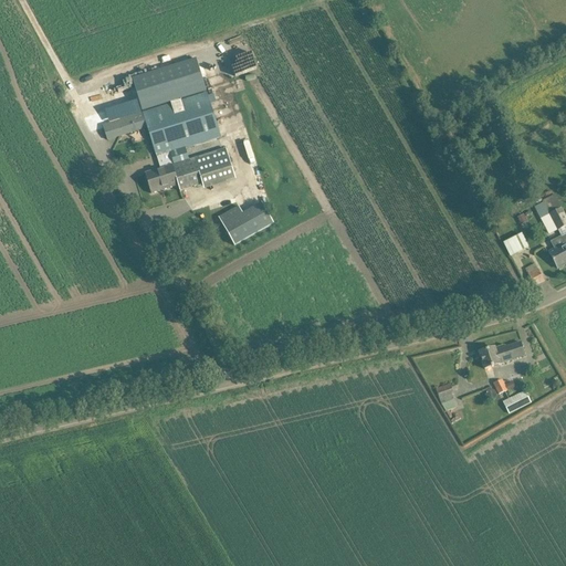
[(197,60),(134,80),(137,92),(144,112),(207,92),(200,72),(197,60)]
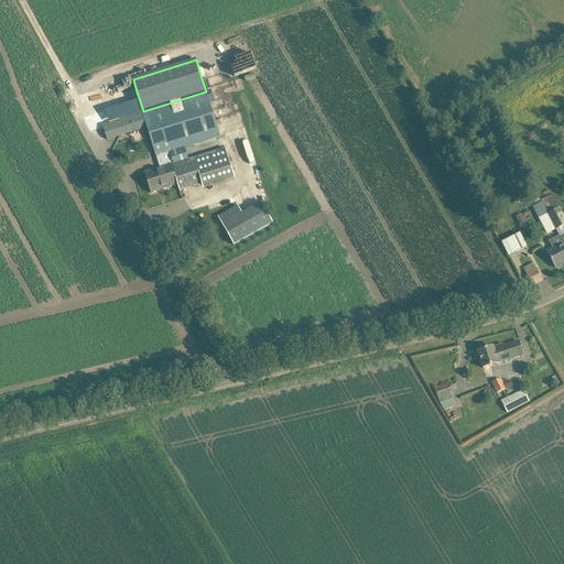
[(220,137),(206,94),(104,126),(109,142),(148,130),(160,169),(144,174),(151,194),(177,185),(179,192),(202,184),(204,191),(235,181),(225,149),(188,160),(185,148),(220,137)]
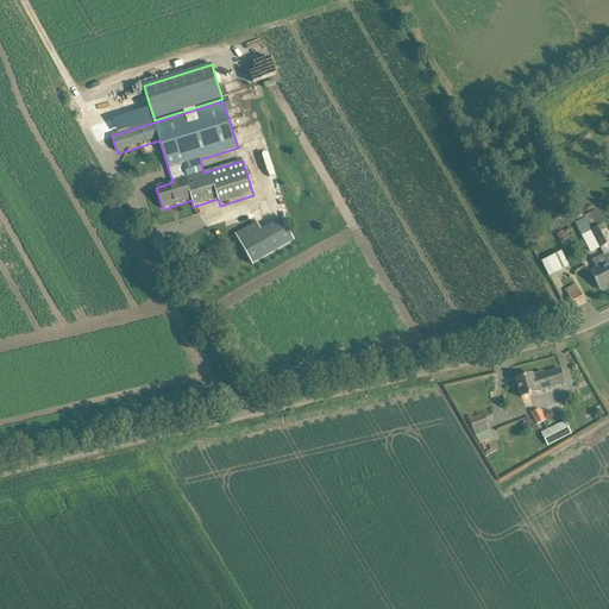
[(255,223),(244,205),(206,226),(217,245),(236,234),(255,223)]
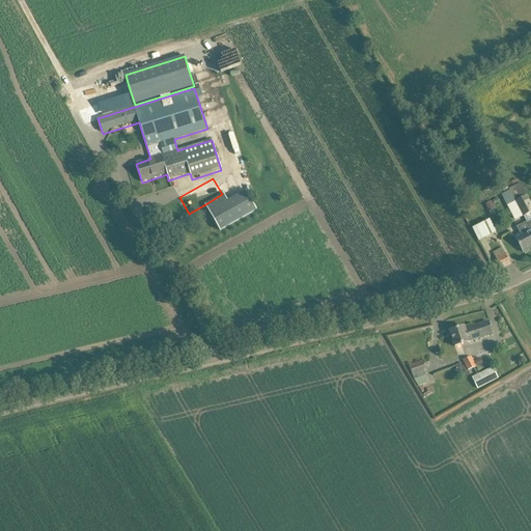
[(505,193),(502,195),(508,205),(507,206),(515,221),(523,217),(507,187),(503,190),(505,193)]
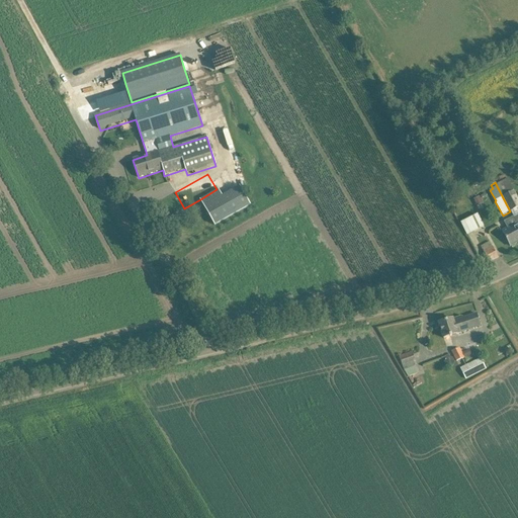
[(223,196),(204,206),(214,225),(250,204),(240,185),(223,196)]
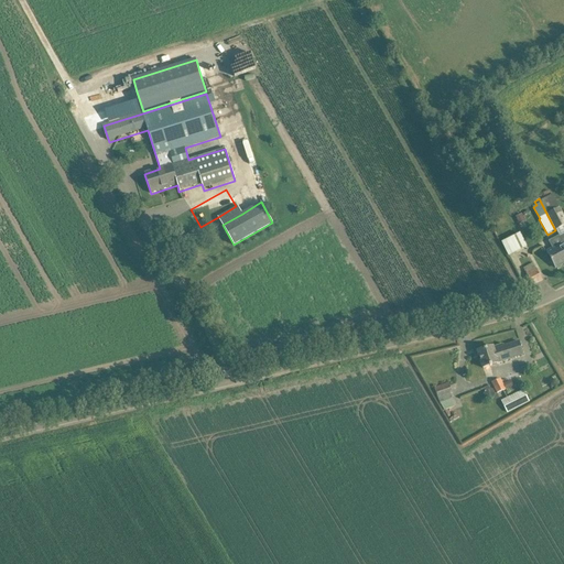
[(223,225),(242,214),(238,206),(236,207),(218,217),(223,225)]
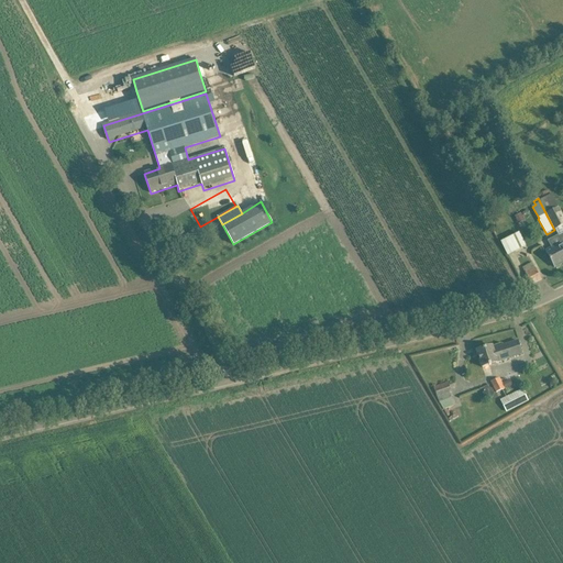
[(562,216),(559,208),(547,214),(554,230),(556,233),(558,233),(562,243),(562,242),(562,216)]
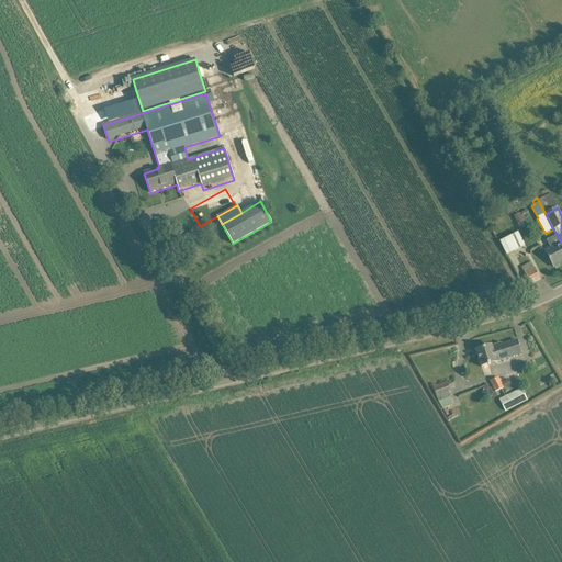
[(507,256),(526,247),(518,233),(499,242),(507,256)]
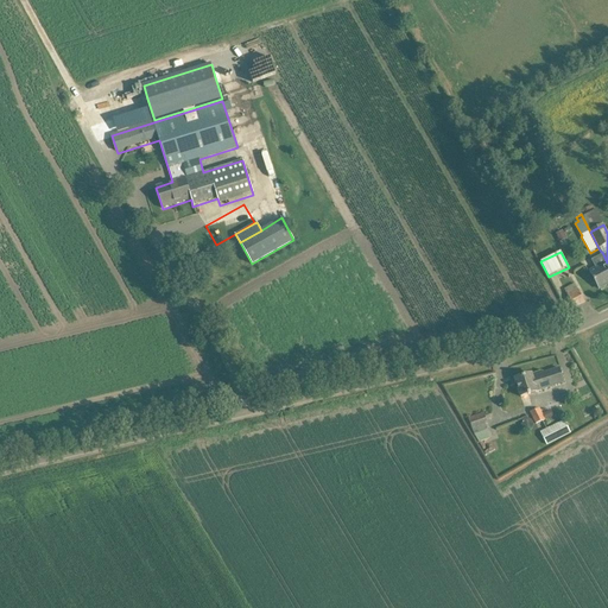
[(596,270),(590,272),(594,279),(594,280),(595,282),(600,290),(607,284),(607,261),(607,263),(602,252),(601,252),(602,255),(591,260),(596,270)]
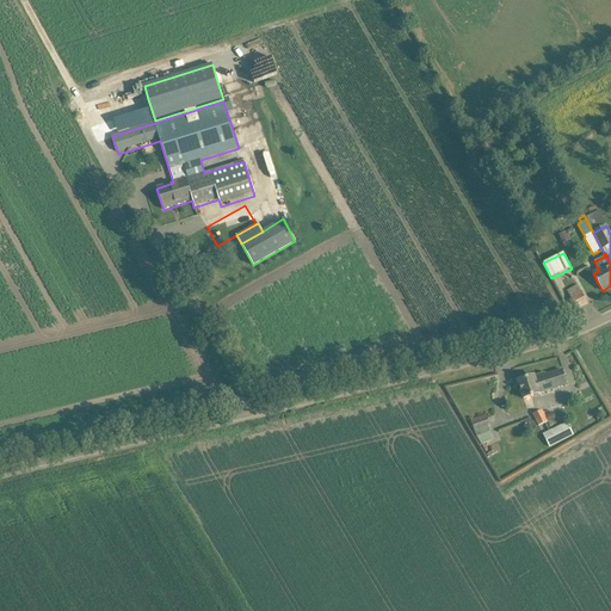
[(578,310),(588,304),(581,291),(578,285),(568,290),(573,297),(571,297),(578,310)]
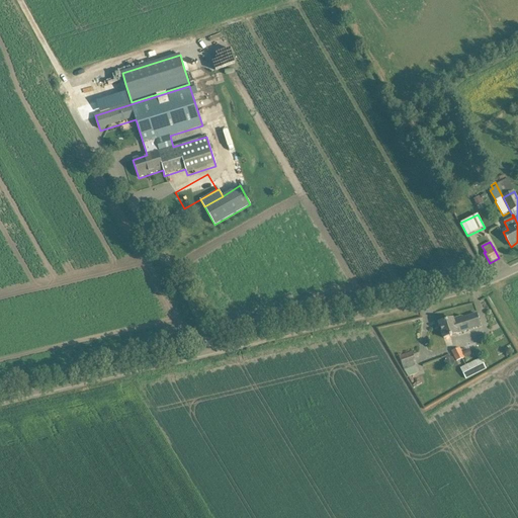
[(481,326),(477,315),(453,322),(452,319),(439,323),(444,338),(457,334),(457,333),(481,326)]
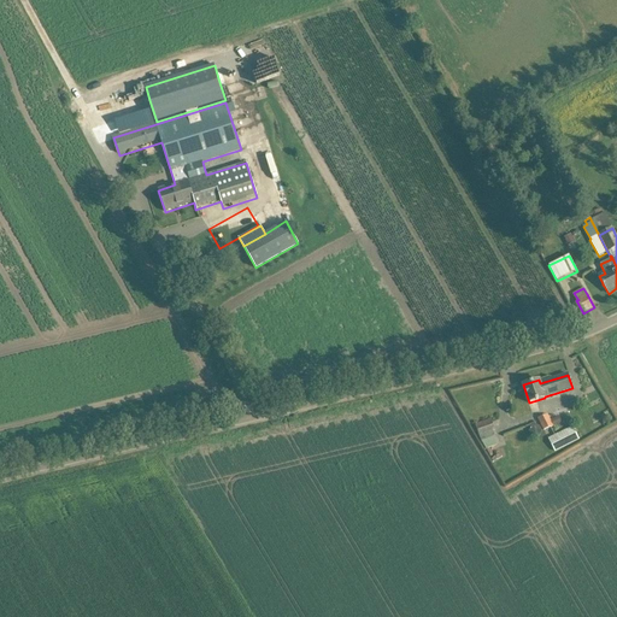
[(532,421),(529,415),(521,417),(523,424),(532,421)]
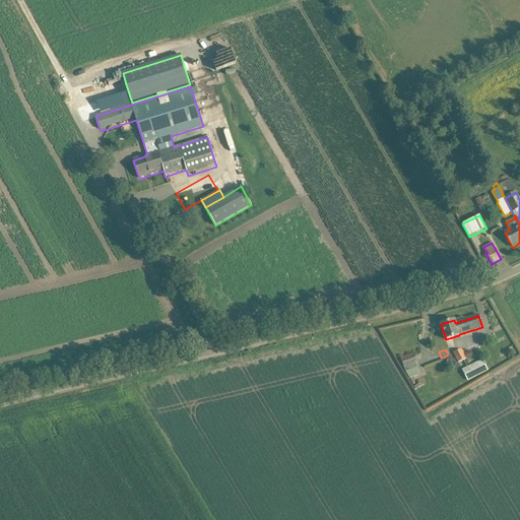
[(458,363),(466,360),(462,349),(454,352),(458,363)]
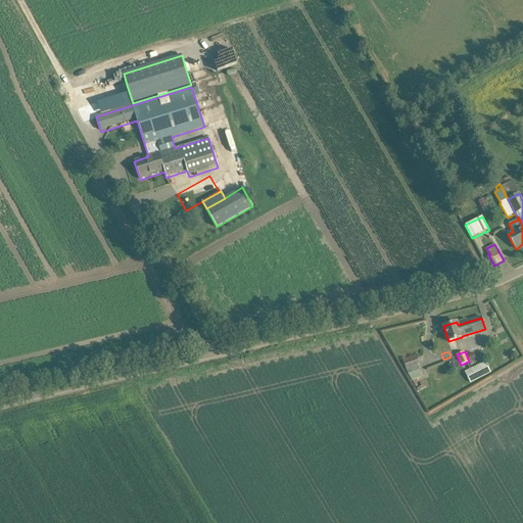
[(470,362),(476,359),(473,353),(467,357),(470,362)]
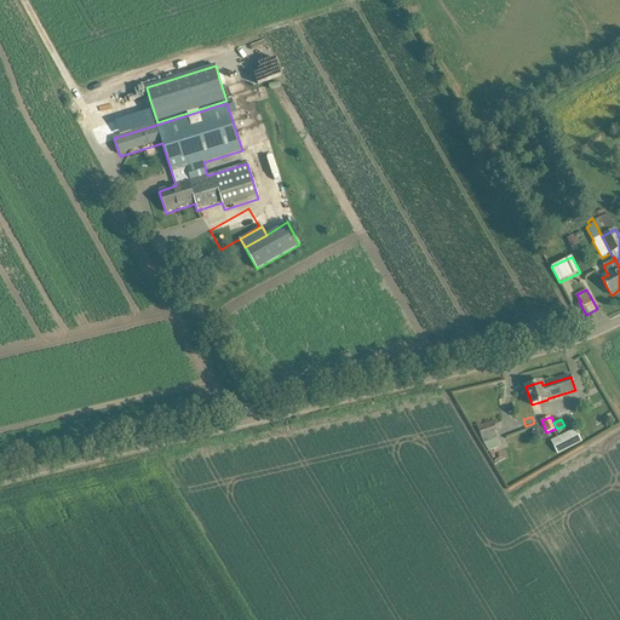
[(484,443),(489,452),(500,447),(497,438),(494,431),(497,431),(494,422),(477,426),(483,443),(484,443)]
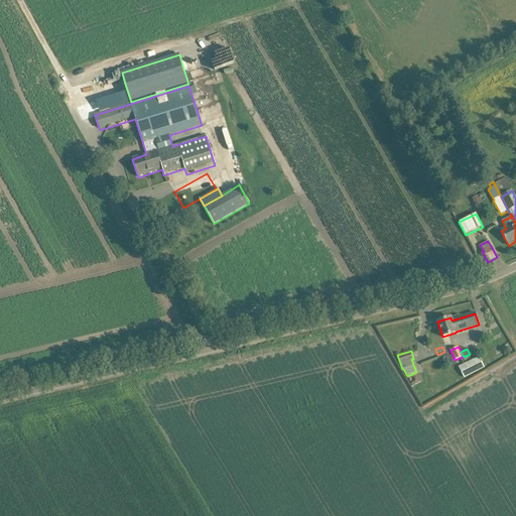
[(464,378),(485,368),(479,357),(459,367),(464,378)]
